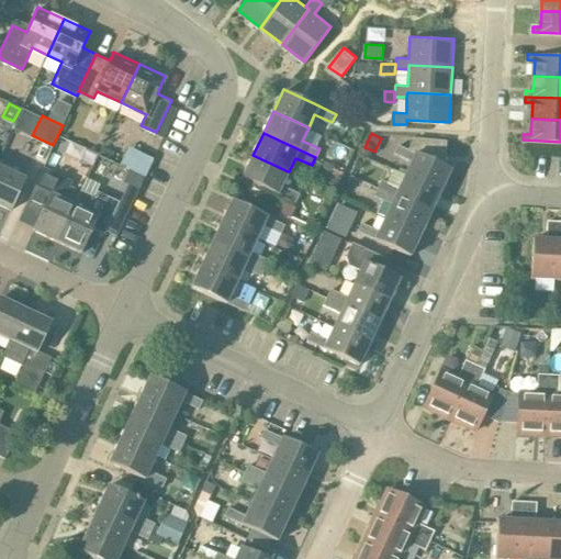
[(412,160),(406,172),(440,189),(451,167),(445,164),(446,138),(414,136),(408,147),(399,143),(394,152),(412,160)]
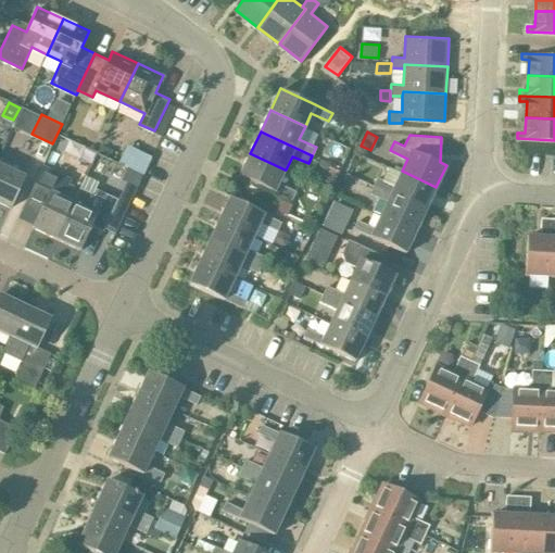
[(102,143),(98,151),(111,158),(114,149),(102,143)]
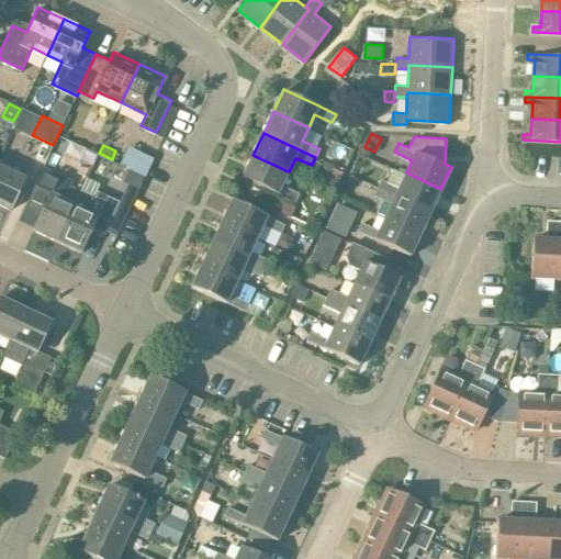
[(288,171),(253,155),(243,176),(278,192),(295,200),(300,191),(282,182),(288,171)]
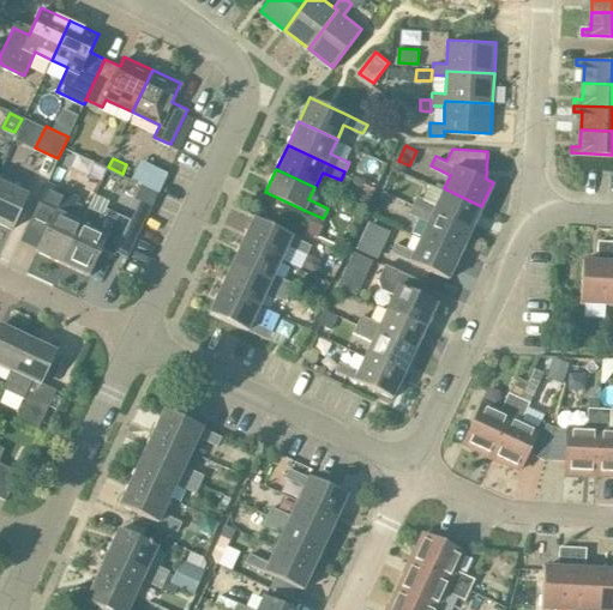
[(0,181),(0,221),(12,227),(28,194),(0,181)]
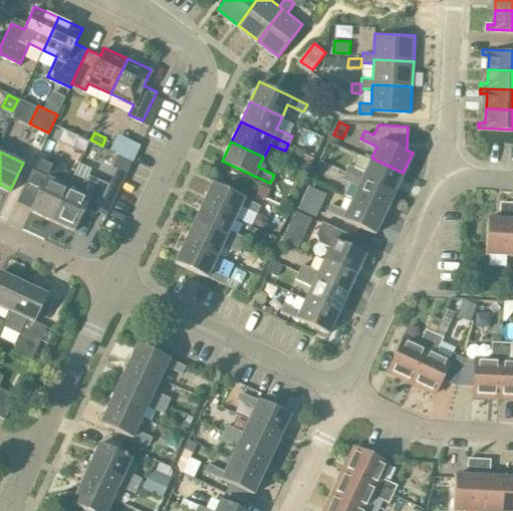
[(52,219),(68,186),(59,182),(66,164),(40,152),(24,187),(38,194),(31,209),(52,219)]
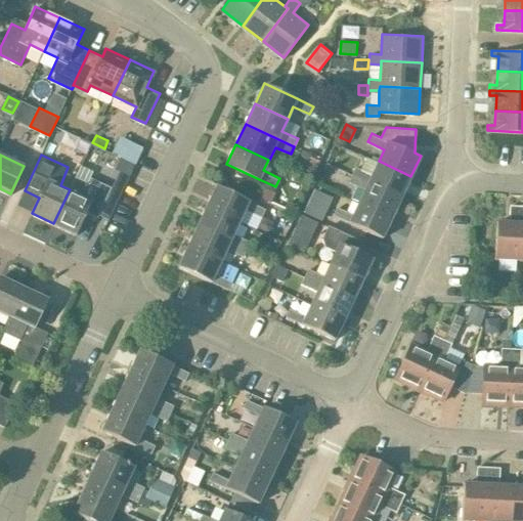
[(401,197),(410,176),(379,161),(373,174),(355,167),(352,174),(401,197)]
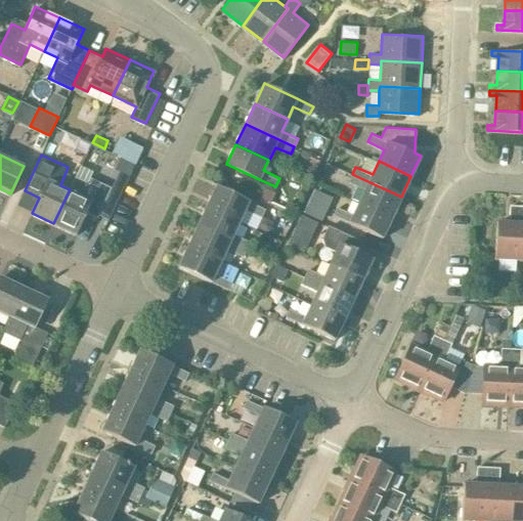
[(365,189),(359,201),(392,216),(401,197),(352,174),(348,181),(365,189)]
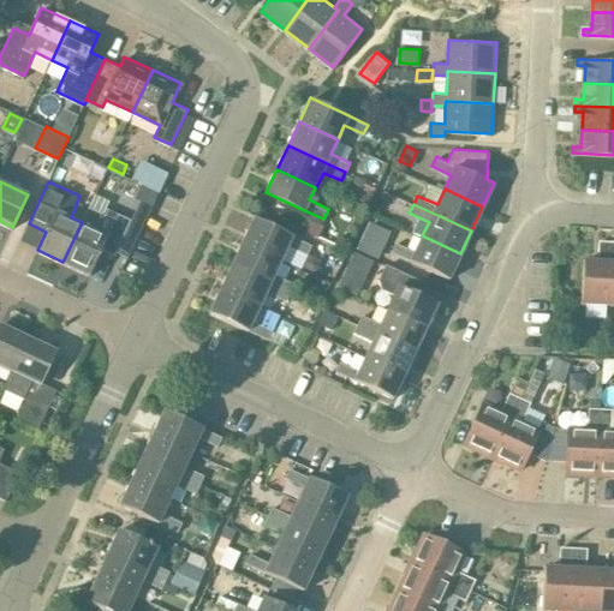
[(82,222),(63,262),(89,274),(101,249),(114,255),(131,219),(106,207),(103,213),(89,207),(82,222)]
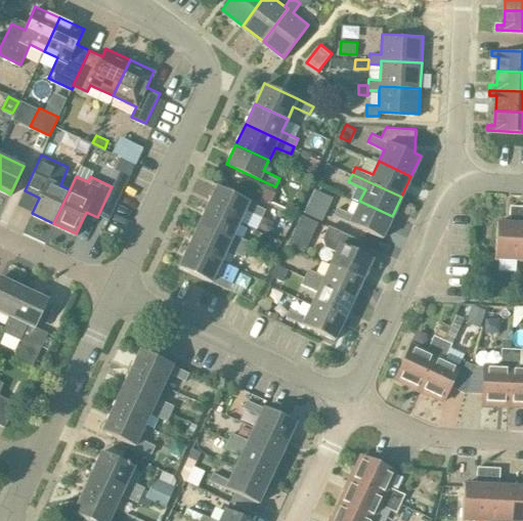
[(217,184),(208,205),(240,220),(245,209),(261,217),(265,207),(217,184)]
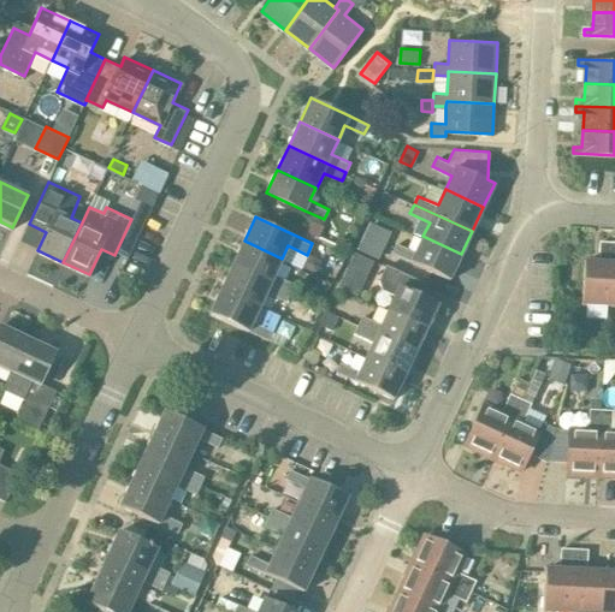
[(390,235),(368,225),(356,251),(378,261),(390,235)]
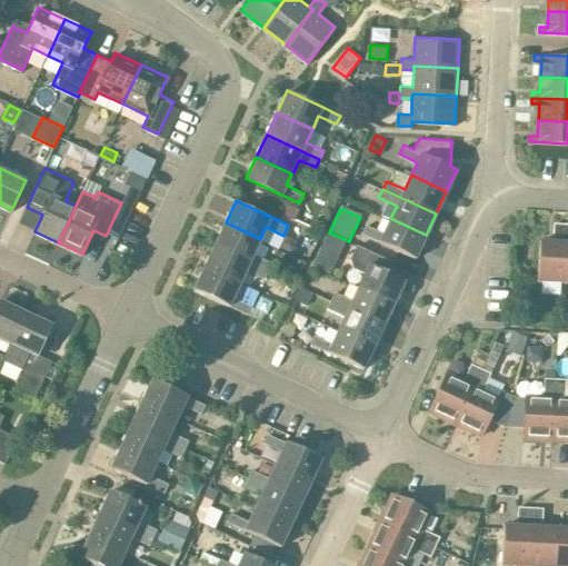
[(426,235),(390,218),(385,231),(367,222),(362,232),(416,257),(426,235)]
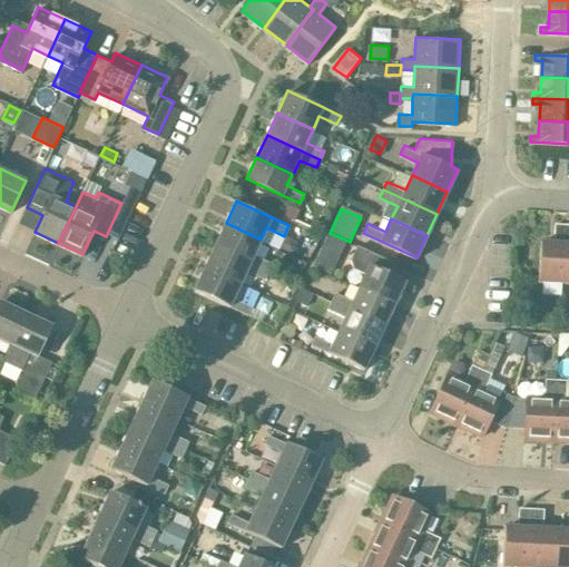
[(565,281),(568,223),(556,222),(555,241),(541,240),(539,280),(565,281)]
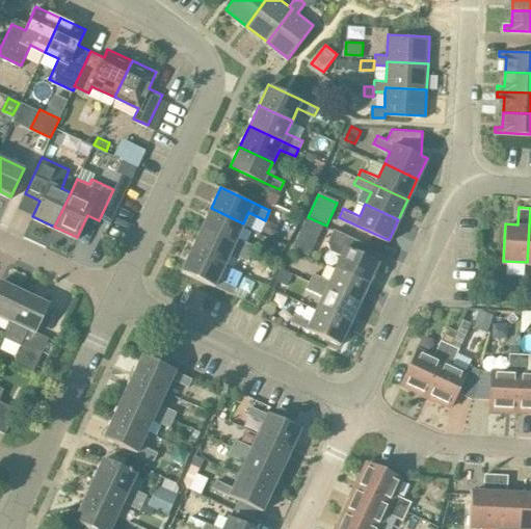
[(237,236),(243,223),(211,208),(201,229),(250,252),(254,244),(237,236)]
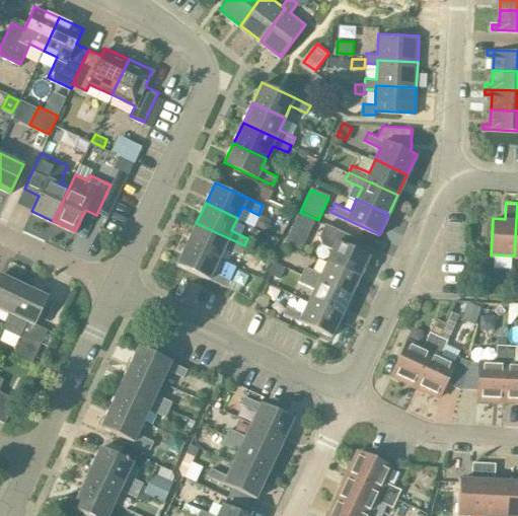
[(294,223),(307,229),(312,220),(299,214),(294,223)]
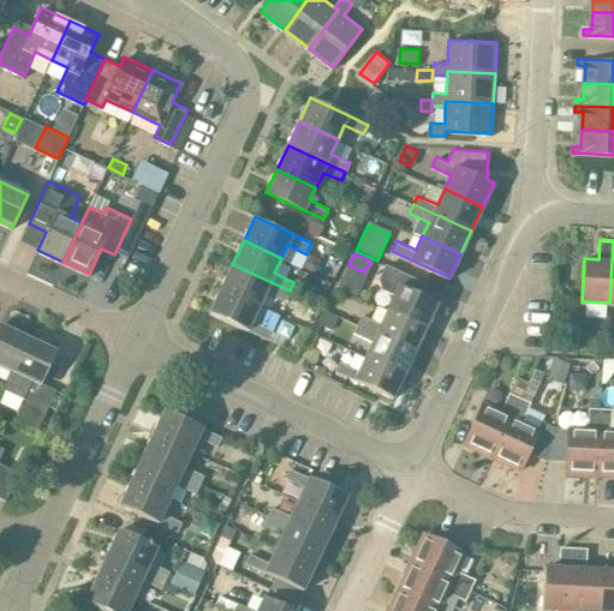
[(395,293),(388,307),(427,325),(437,301),(422,294),(428,282),(386,263),(379,277),(382,287),(395,293)]
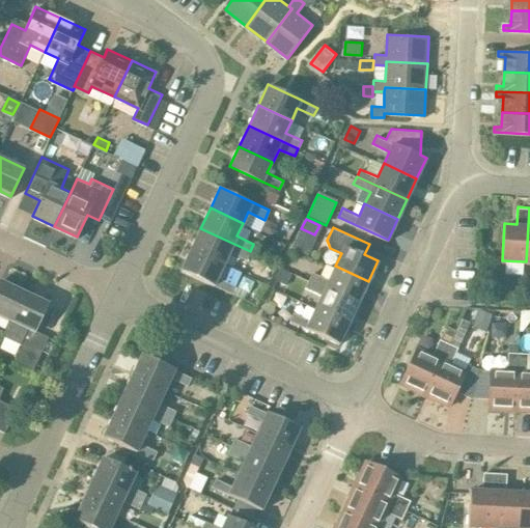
[(200,228),(191,248),(224,264),(229,252),(246,260),(250,251),(200,228)]
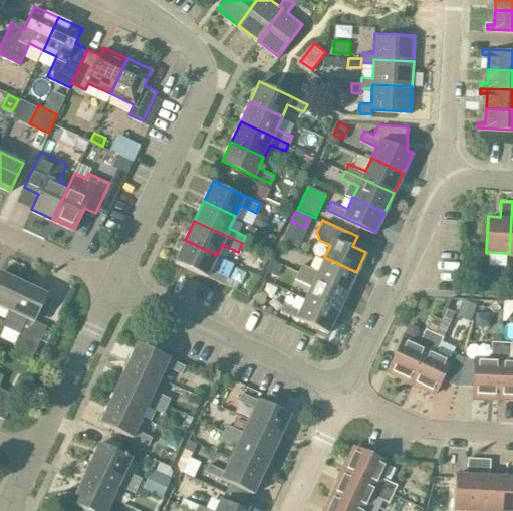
[(211,267),(217,255),(185,240),(176,260),(208,275),(224,282),(227,275),(211,267)]
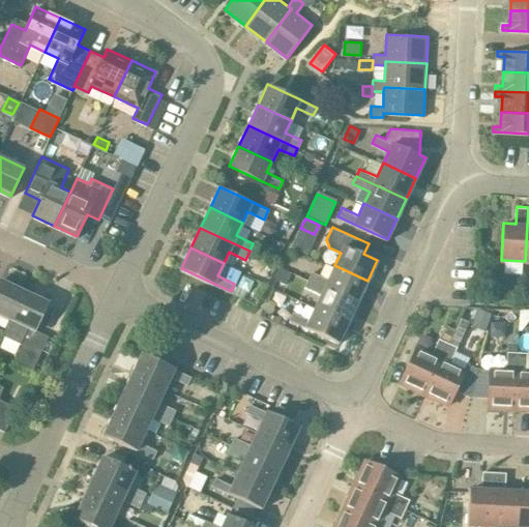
[(313,269),(309,277),(358,301),(368,281),(334,265),(329,277),(313,269)]
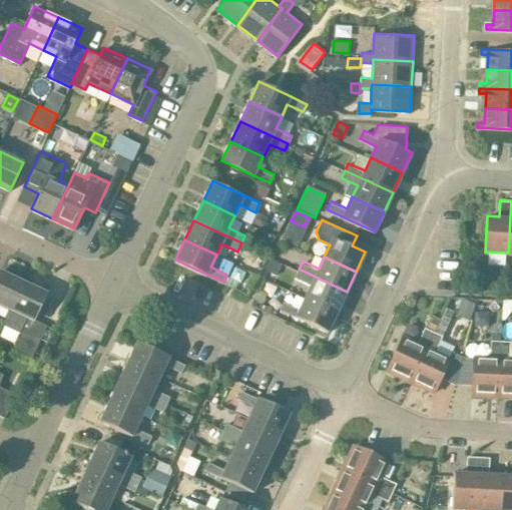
[(277,274),(281,265),(273,262),(270,271),(277,274)]
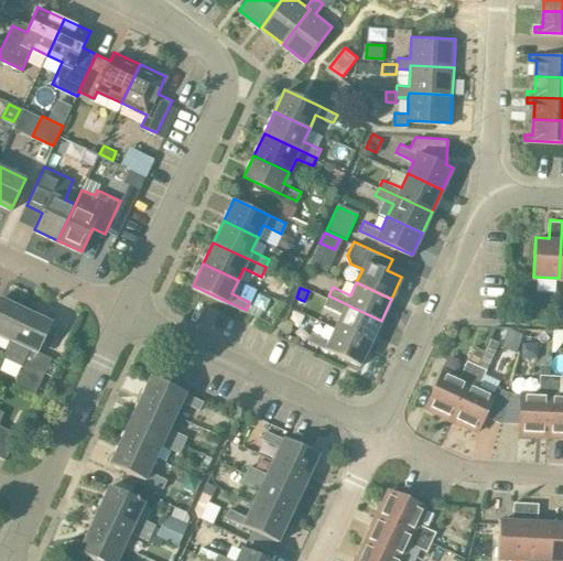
[(371,342),(381,321),(328,295),(325,304),(343,312),(336,325),(371,342)]
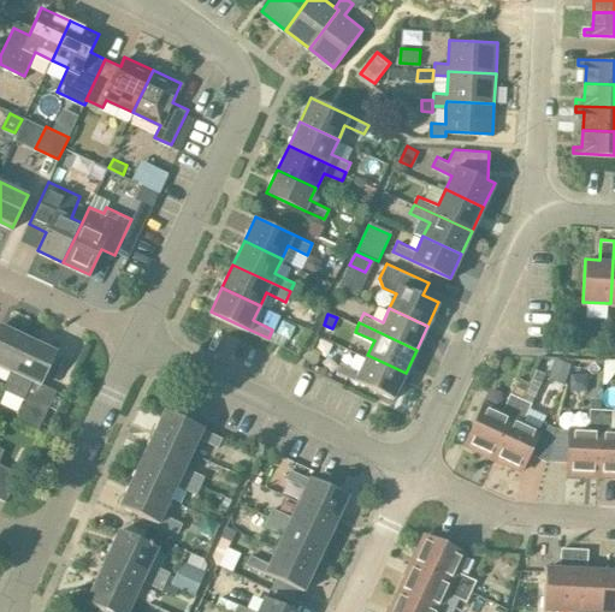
[(28,337),(0,324),(0,363),(13,370),(28,337)]
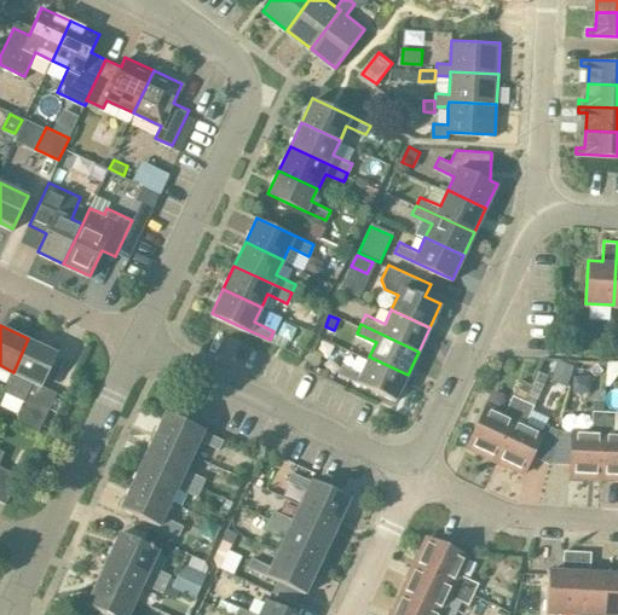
[(555,337),(554,353),(575,353),(576,338),(555,337)]
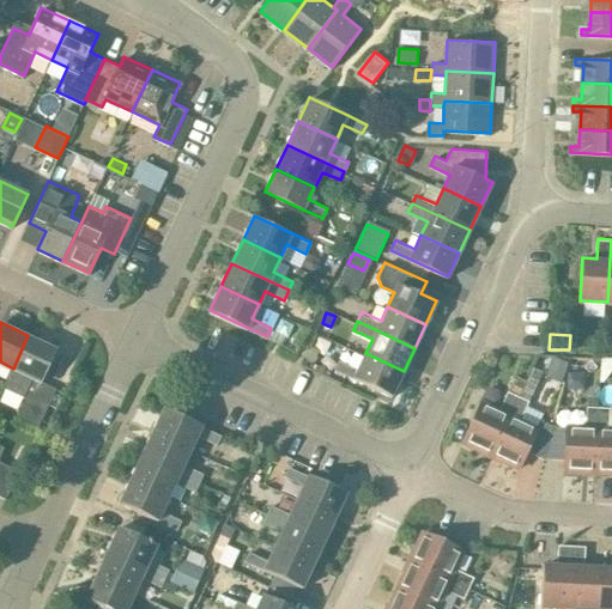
[(28,335),(13,369),(4,388),(25,397),(17,416),(40,427),(58,389),(41,382),(56,348),(28,335)]
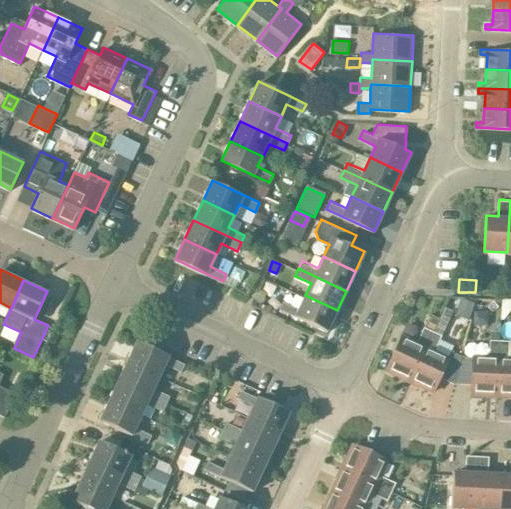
[(337,310),(305,295),(300,307),(284,300),(280,308),(327,330),(337,310)]
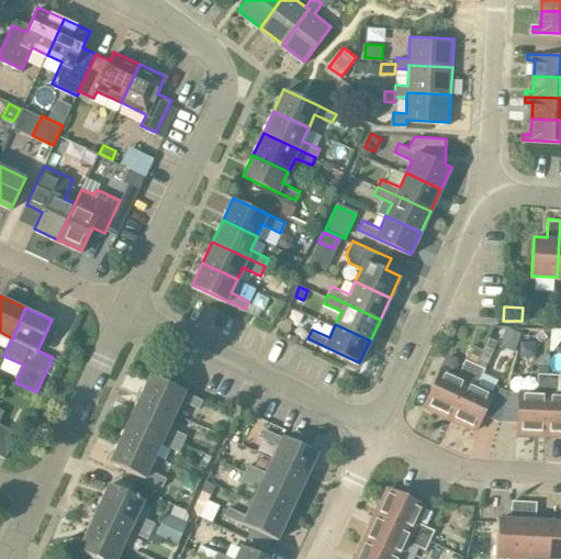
[(516,349),(522,331),(506,326),(501,344),(516,349)]
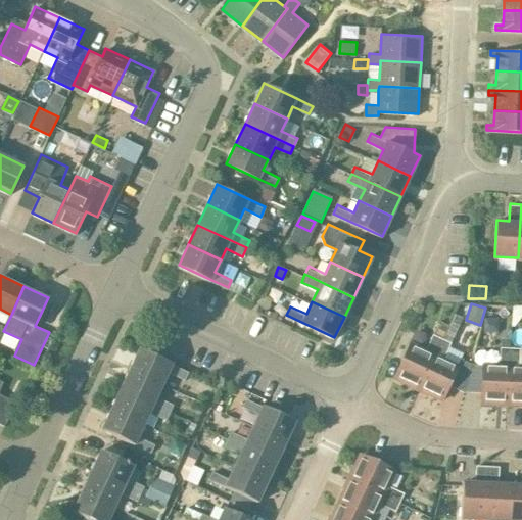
[(419,387),(442,338),(433,334),(426,349),(411,342),(395,376),(419,387)]
